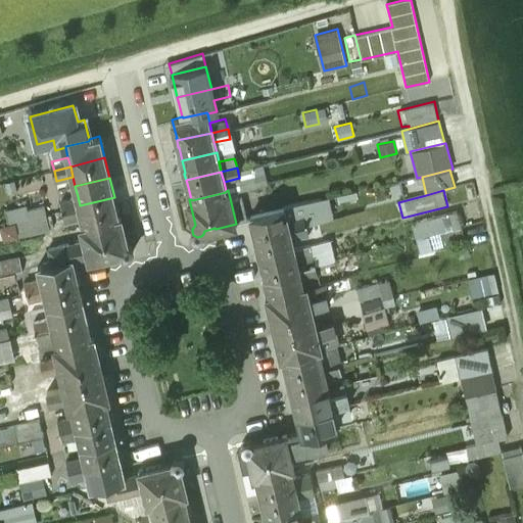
[(357,191),(338,196),(340,201),(358,196),(357,191)]
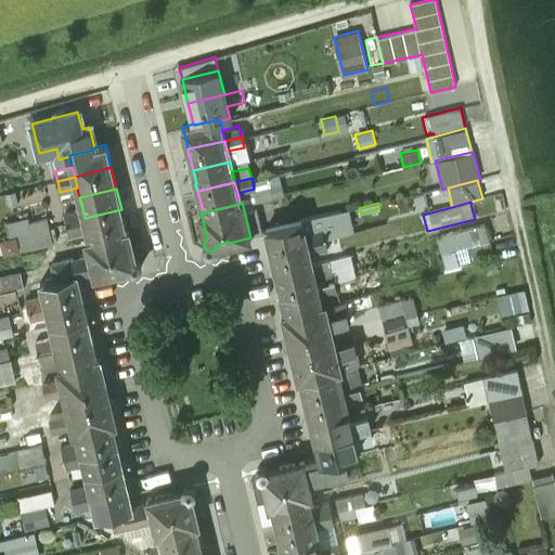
[(257,207),(244,210),(249,233),(262,230),(257,207)]
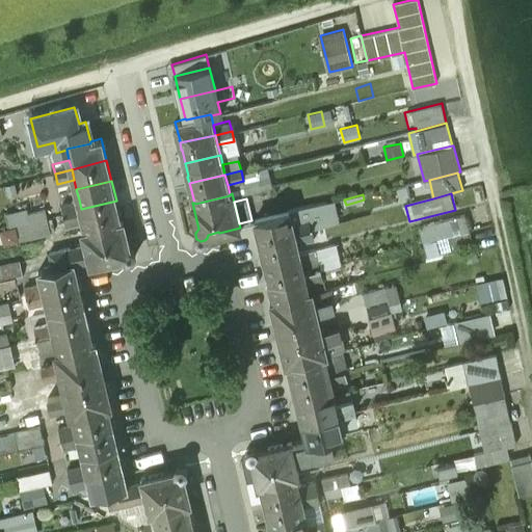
[(79,200),(62,204),(64,213),(81,209),(79,200)]
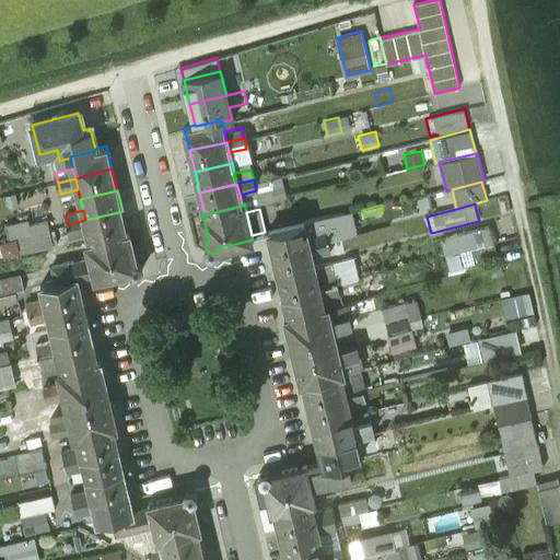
[(123,211),(85,220),(88,231),(91,241),(91,242),(128,233),(128,232),(123,211)]
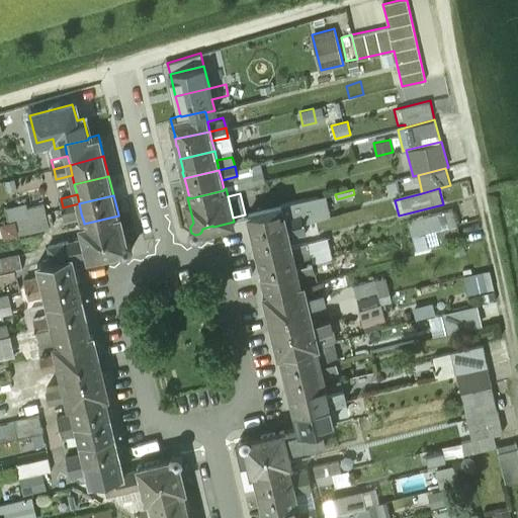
[(327,195),(282,204),(287,226),(304,222),(331,216),(327,195)]
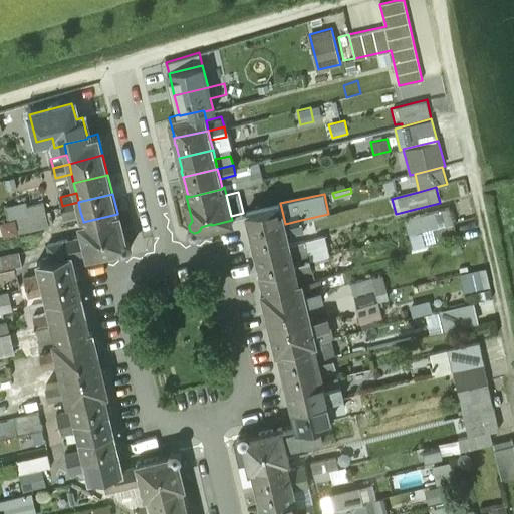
[(78,202),(62,206),(64,216),(80,212),(78,202)]
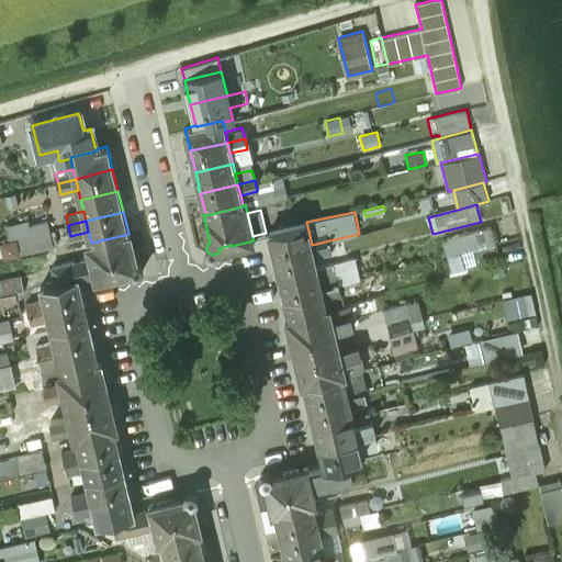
[(306,222),(268,231),(269,233),(270,232),(273,246),(272,246),(273,253),(312,245),(306,222)]
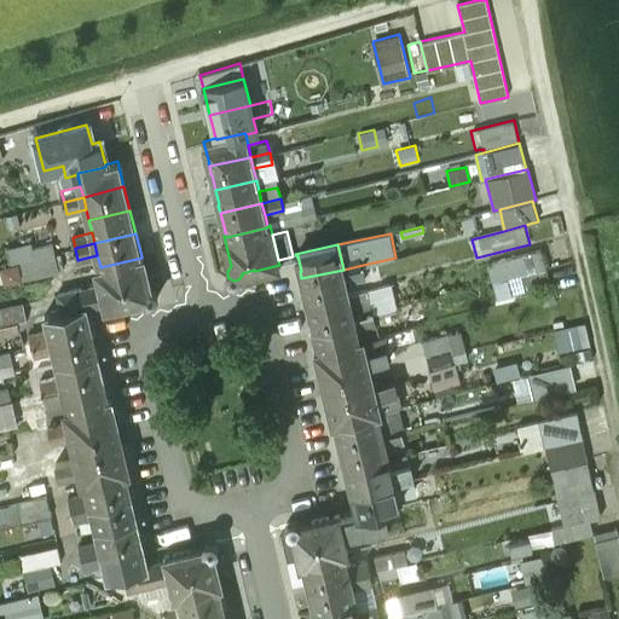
[(542,249),(487,265),(492,283),(518,276),(547,268),(542,249)]
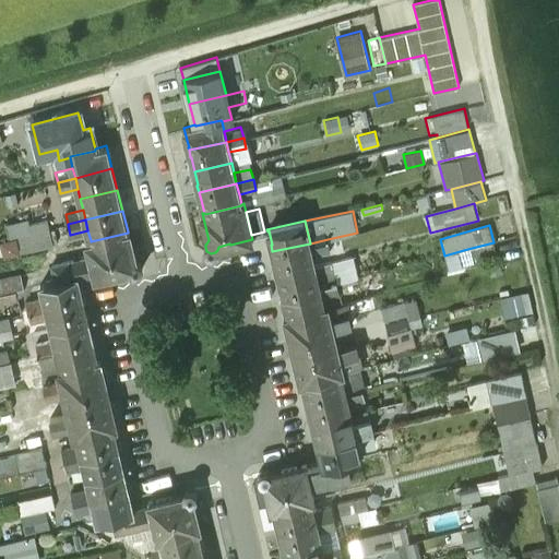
[(49,228),(20,236),(23,250),(52,242),(49,228)]
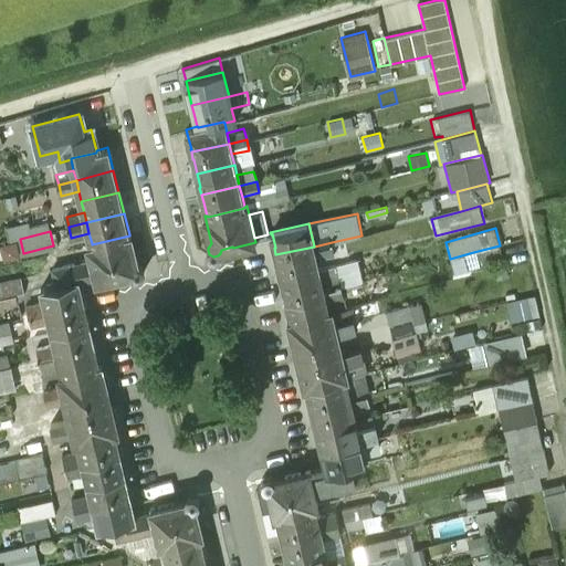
[(129,236),(92,244),(92,243),(88,244),(92,258),(96,275),(95,276),(96,281),(121,275),(121,274),(132,271),(135,274),(139,275),(143,273),(145,269),(144,265),(140,263),(138,262),(130,234),(129,234),(129,236)]
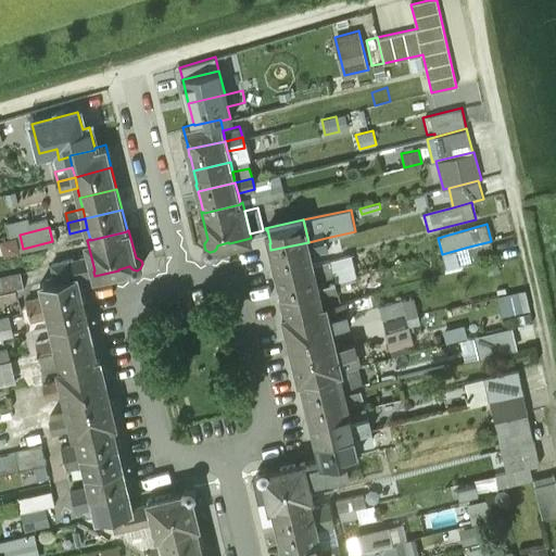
[(326,238),(308,242),(311,252),(328,249),(326,238)]
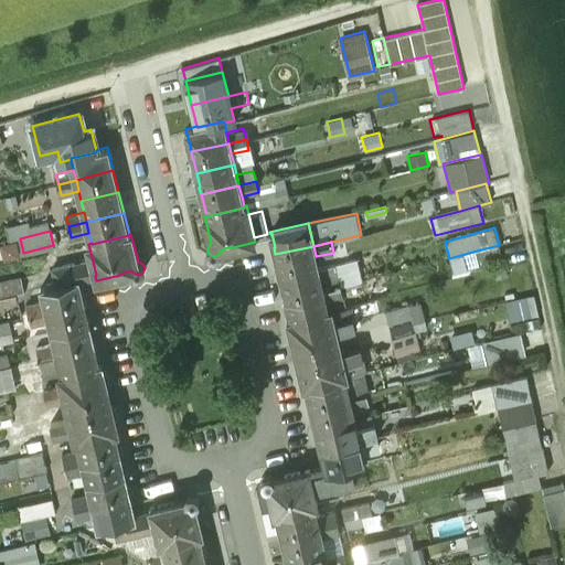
[(499,245),(472,252),(479,264),(502,258),(499,245)]
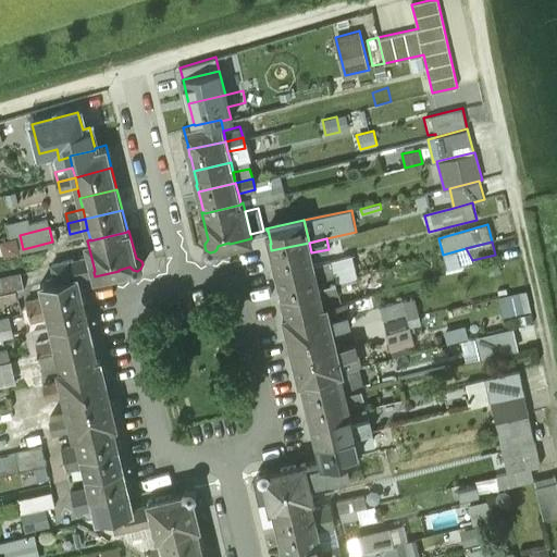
[(309,243),(271,250),(273,258),(274,258),(277,271),(313,262),(311,252),(309,243)]
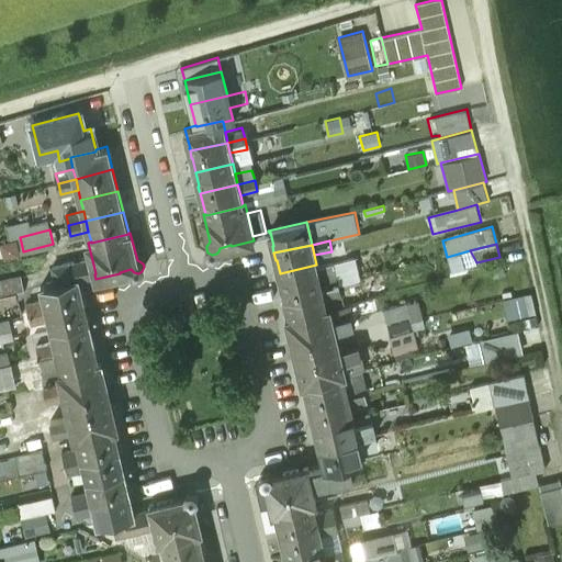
[(91,256),(80,258),(87,276),(94,274),(96,273),(91,256)]
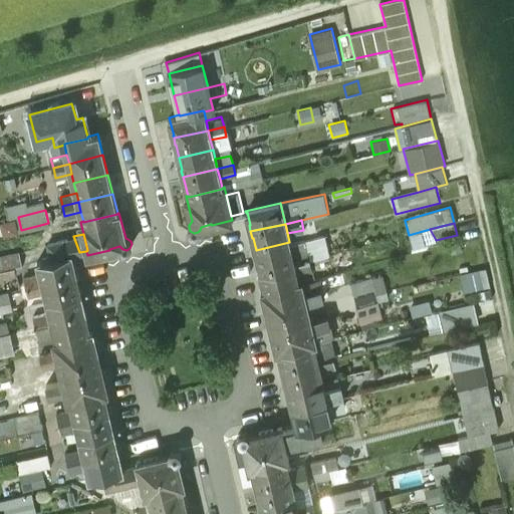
[(67,238),(47,243),(51,257),(69,253),(67,238)]
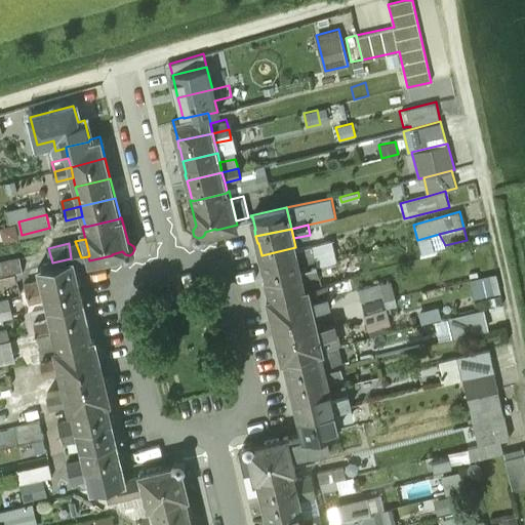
[(295,247),(261,255),(265,269),(264,269),(266,276),(300,267),(317,263),(314,249),(297,253),(295,247)]
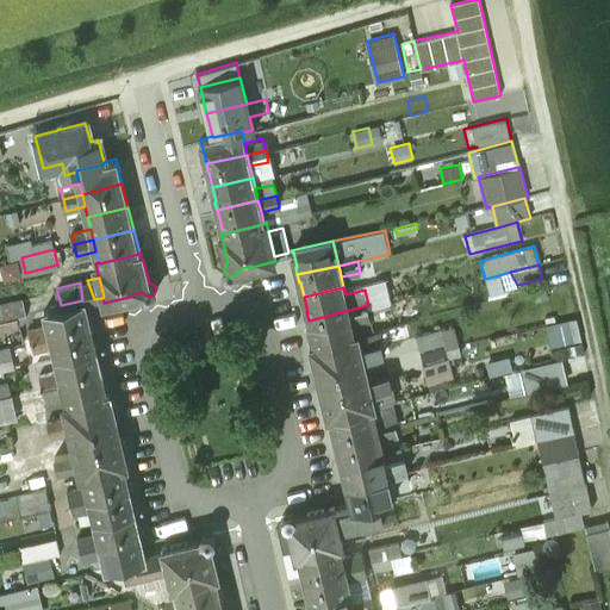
[(546,291),(534,294),(535,303),(548,300),(546,291)]
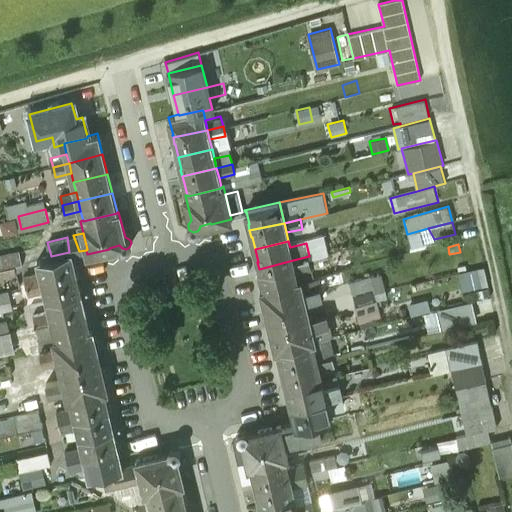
[(0,275),(21,273),(18,250),(0,251),(0,275)]
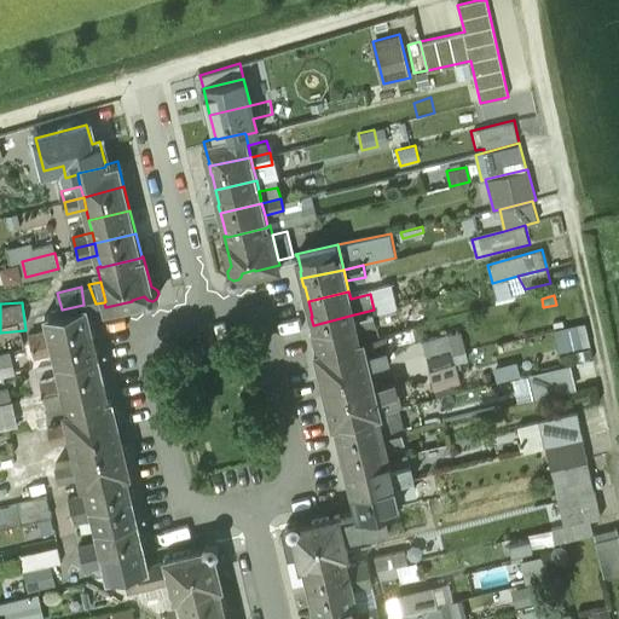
[(62,310),(45,314),(48,327),(51,339),(92,328),(91,320),(90,320),(86,306),(87,306),(87,304),(84,305),(62,310)]
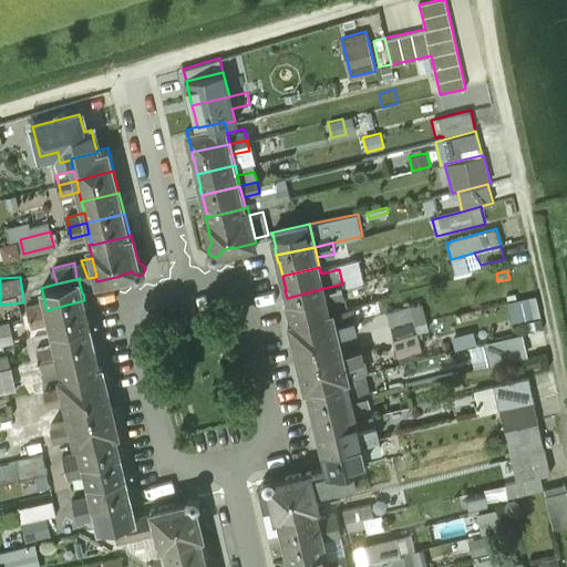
[(342,284),(325,288),(327,299),(344,295),(342,284)]
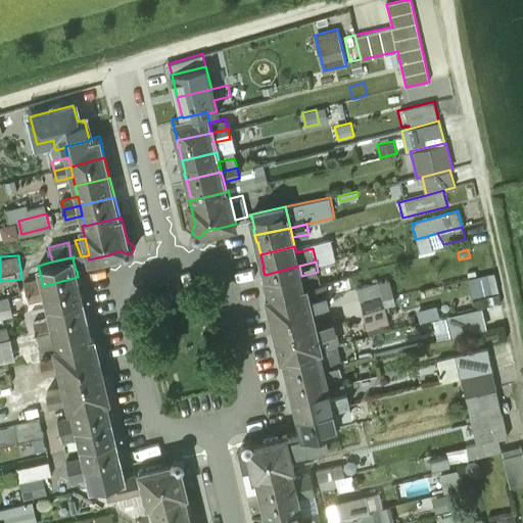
[(299,266),(265,275),(267,282),(267,281),(270,294),(267,295),(267,296),(304,286),(301,276),(299,266)]
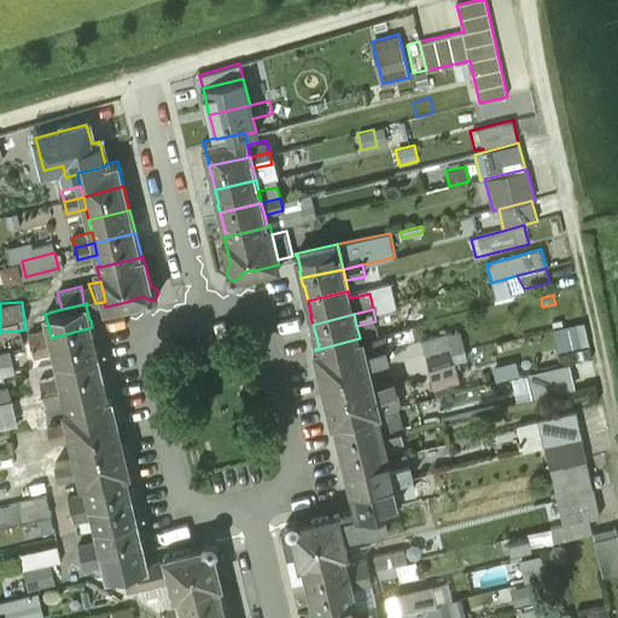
[(583,324),(553,331),(558,353),(589,345),(583,324)]
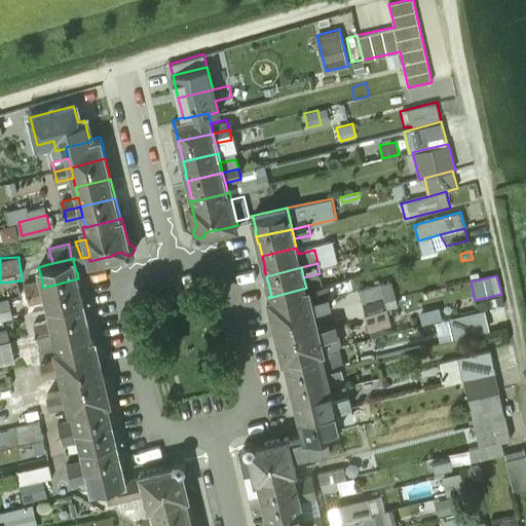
[(41,277),(25,283),(27,292),(43,288),(41,277)]
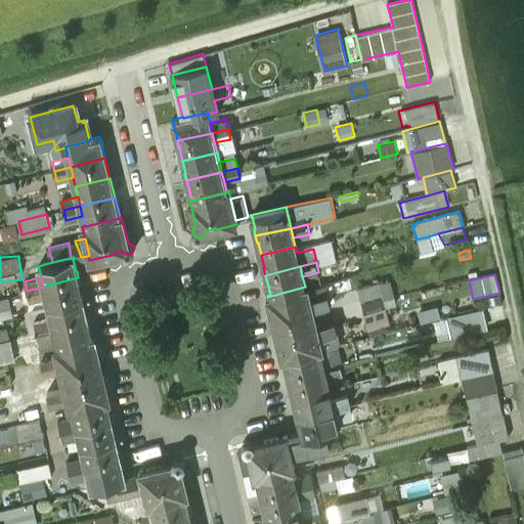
[(78,277),(43,287),(46,297),(48,307),(83,299),(79,285),(80,285),(78,277)]
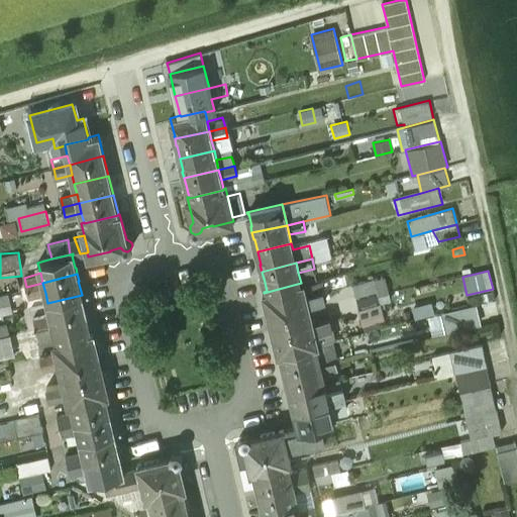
[(42,283),(26,287),(28,297),(45,293),(42,283)]
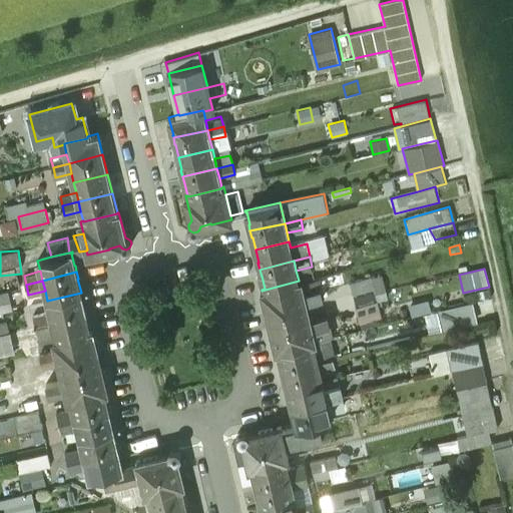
[(299,281),(262,291),(267,311),(307,302),(304,291),(301,281),(299,281)]
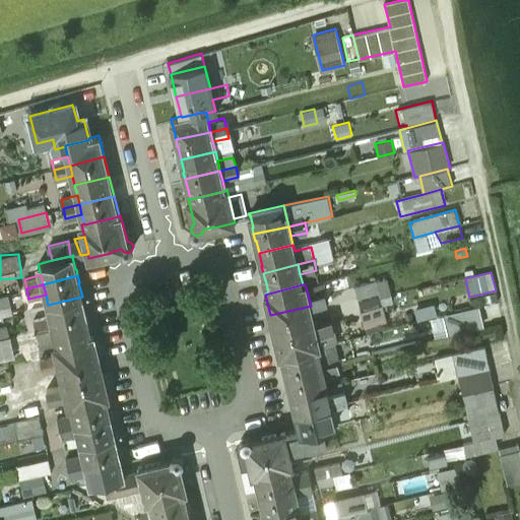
[(324,290),(308,295),(311,306),(327,302),(324,290)]
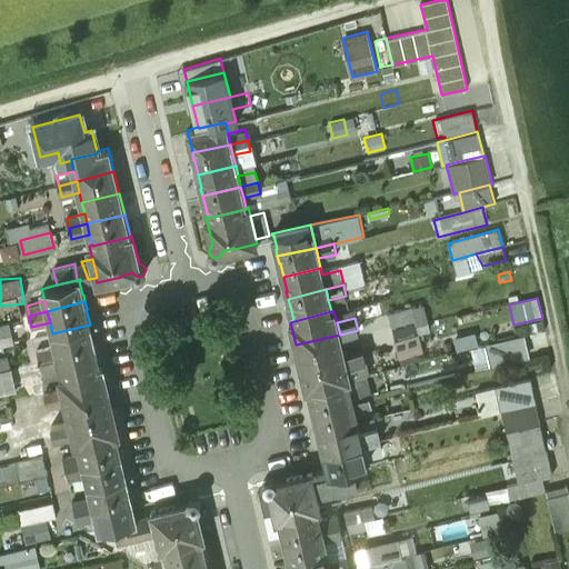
[(416,319),(392,326),(401,361),(423,355),(416,319)]
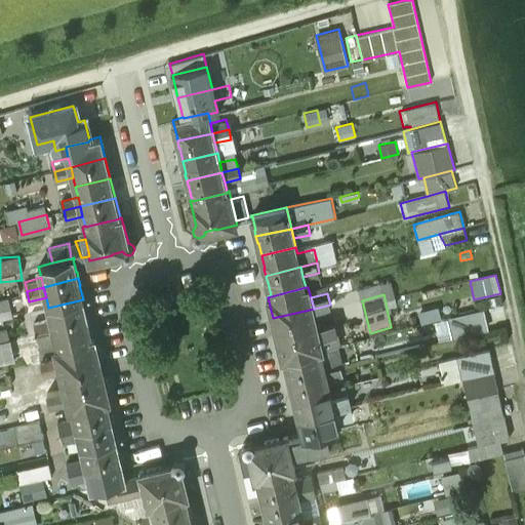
[(83,299),(48,308),(51,318),(53,328),(88,320),(87,312),(86,312),(83,299)]
